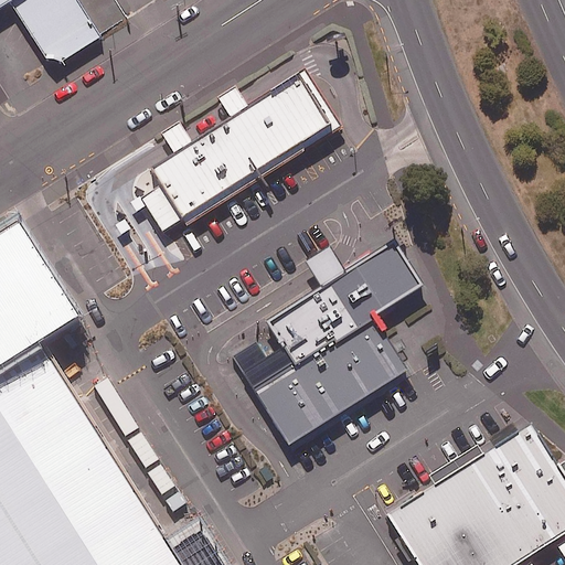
[(0,0),(0,8),(9,2),(44,59),(61,63),(102,36),(77,0),(0,0)]
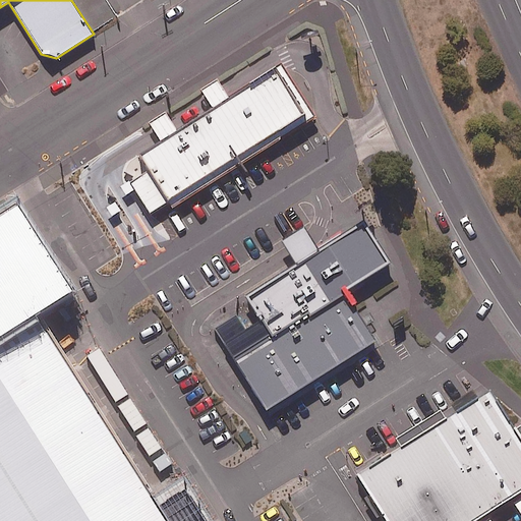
[(315,117),(281,63),(228,97),(218,80),(201,91),(212,107),(176,129),(166,113),(150,122),(161,139),(136,155),(147,170),(128,182),(149,214),(167,201),(171,209),(315,117)]
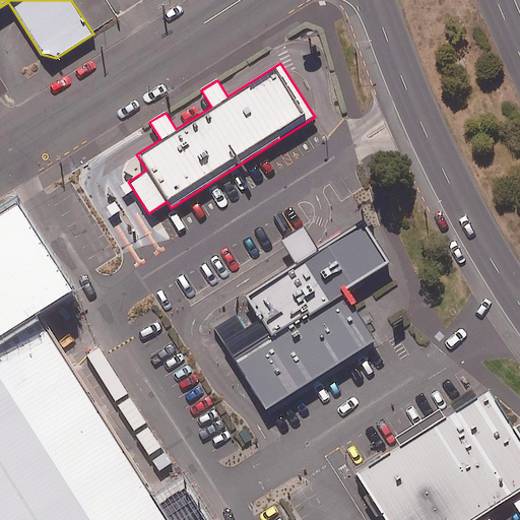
[(0,519),(168,519),(38,314),(73,291),(18,206),(0,217),(0,519)]
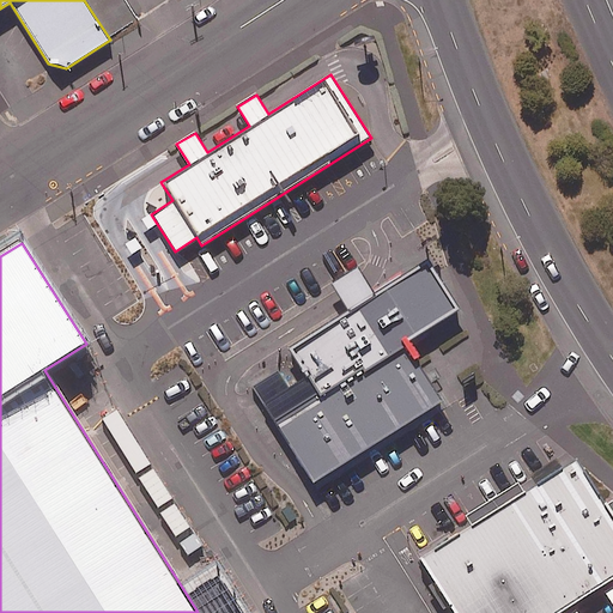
[(295,352),(311,380),(293,392),(281,374),(256,389),(319,489),(447,407),(410,350),(462,316),(434,268),(380,303),(363,275),(338,290),(353,315),(295,352)]
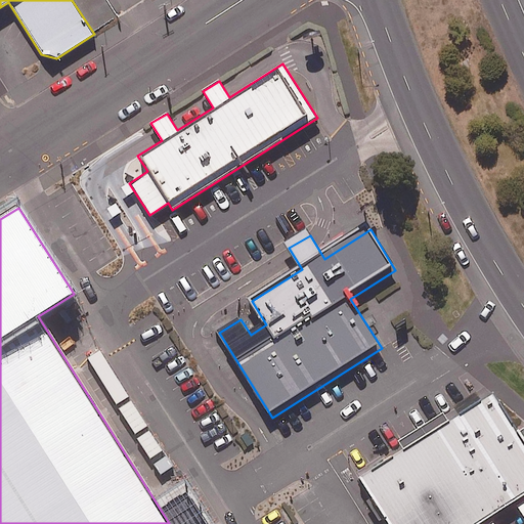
[(356,478),(386,523),(477,523),(523,494),(523,442),(492,392),(356,478)]
